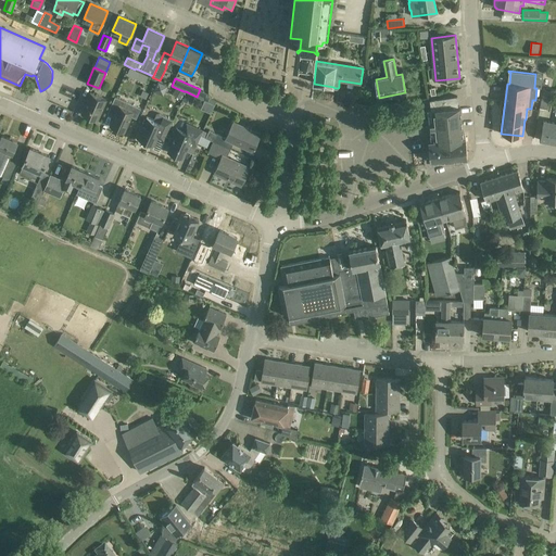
[(540,113),(547,114),(551,90),(543,89),(540,113)]
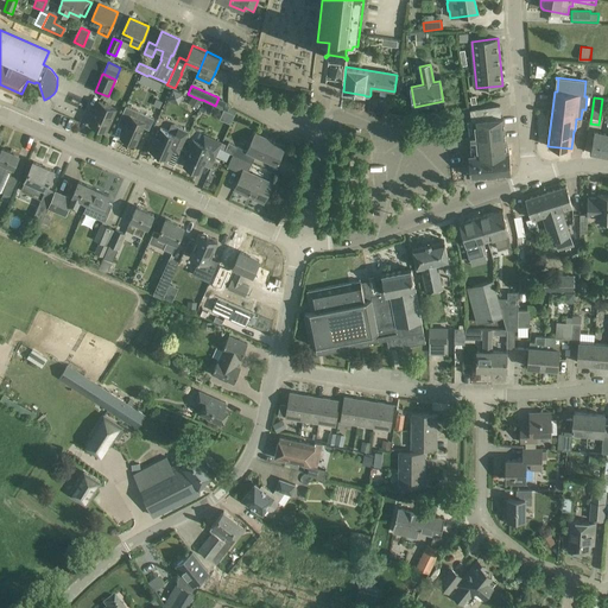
[(107,132),(116,109),(100,101),(89,125),(107,132)]
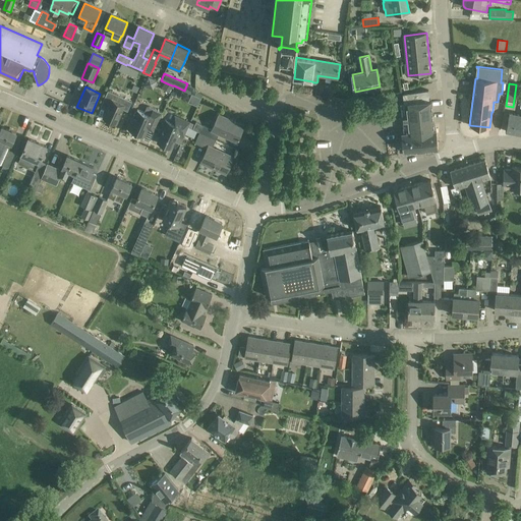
[(131,101),(108,91),(102,103),(108,106),(103,118),(116,124),(123,109),(127,111),(131,101)]
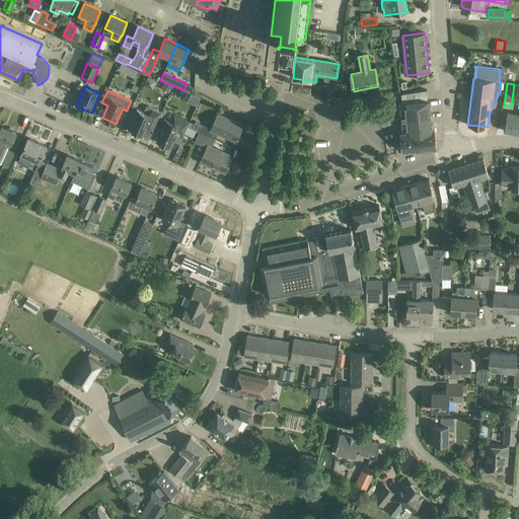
[(416,150),(437,148),(435,130),(433,130),(430,100),(428,100),(427,90),(401,94),(402,103),(399,103),(400,117),(398,117),(399,121),(400,121),(402,133),(400,133),(401,141),(399,141),(400,150),(401,150),(402,151),(403,151),(403,153),(416,152),(416,150)]
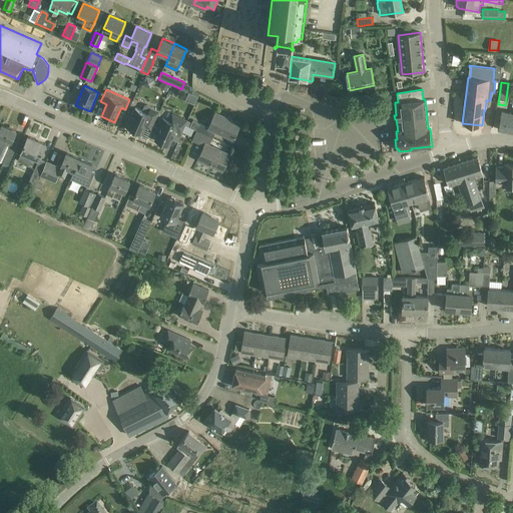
[(191,92),(187,99),(195,103),(198,95),(191,92)]
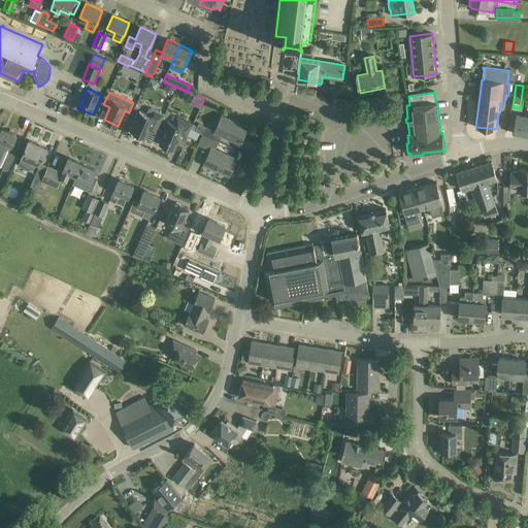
[(146,138),(150,131),(156,134),(165,114),(151,108),(147,109),(145,114),(139,111),(131,131),(135,133),(134,134),(136,135),(137,136),(139,137),(141,137),(142,136),(146,138)]
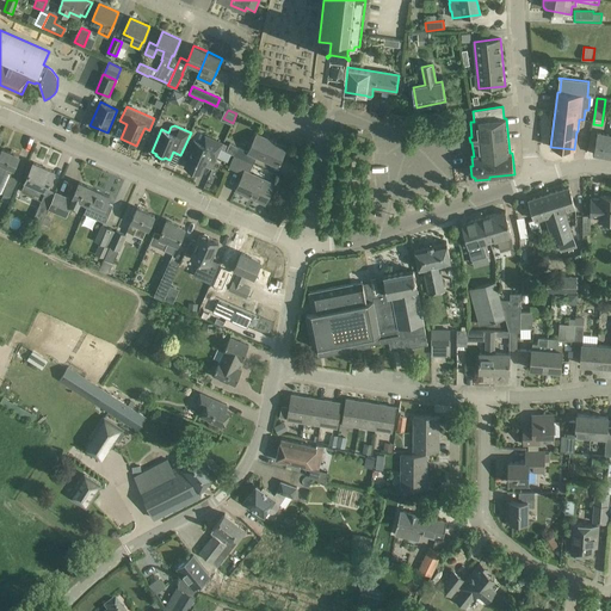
[(610,135),(597,133),(593,154),(610,158),(610,135)]
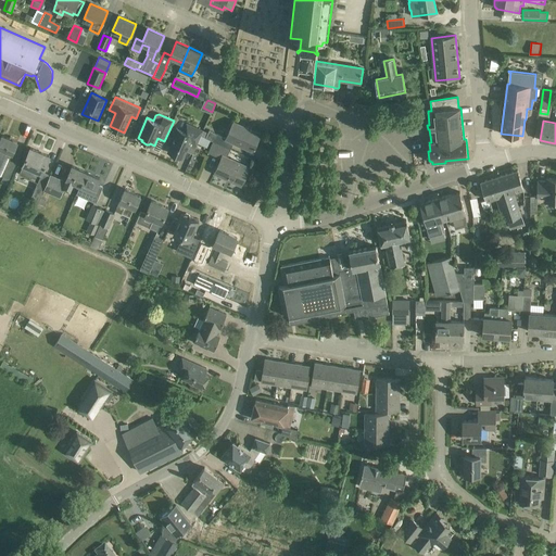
[(209,134),(203,131),(201,136),(214,141),(230,149),(234,142),(253,151),(254,147),(255,148),(256,146),(255,146),(261,134),(234,122),(226,138),(210,130),(209,134)]
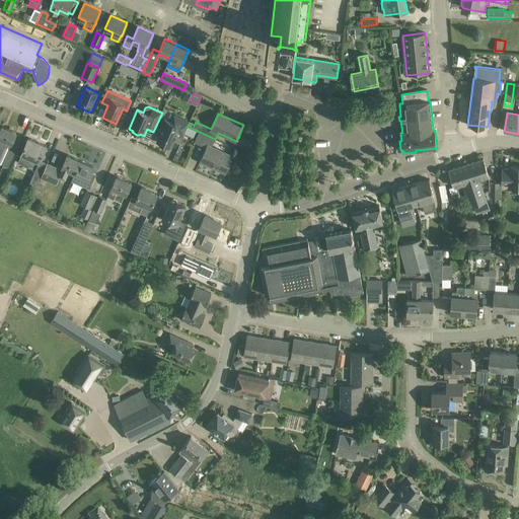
[(188,127),(190,123),(174,116),(171,123),(165,120),(158,133),(160,134),(157,142),(170,147),(177,132),(183,135),(188,127)]
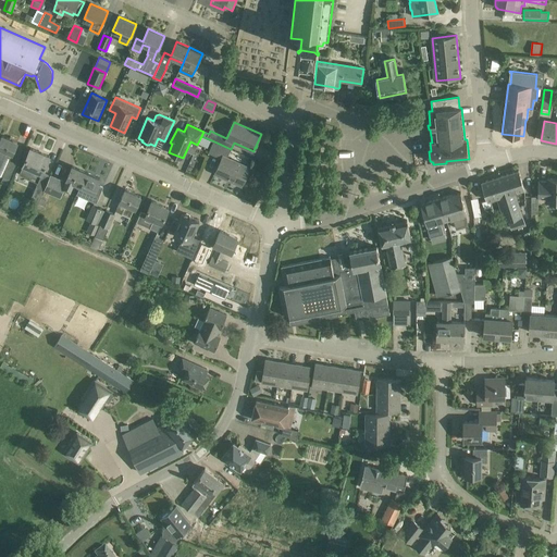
[(2,136),(0,140),(0,168),(3,160),(4,157),(10,159),(12,153),(13,153),(17,143),(19,139),(11,136),(10,139),(2,136)]
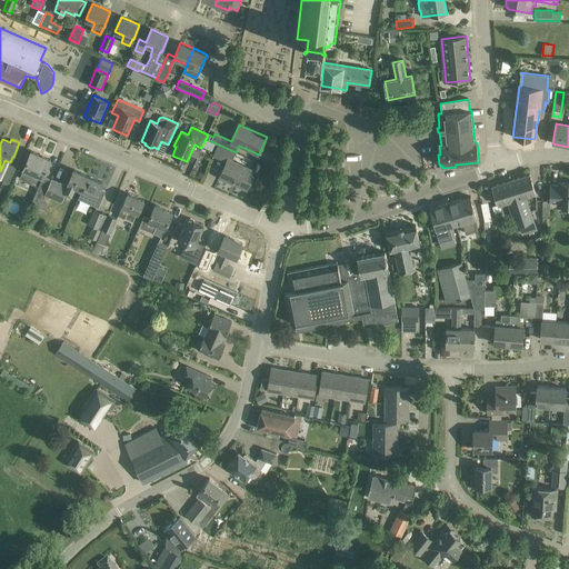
[(236,152),(219,145),(213,156),(225,161),(226,159),(228,160),(220,176),(238,183),(238,186),(247,189),(255,171),(232,161),(236,152)]
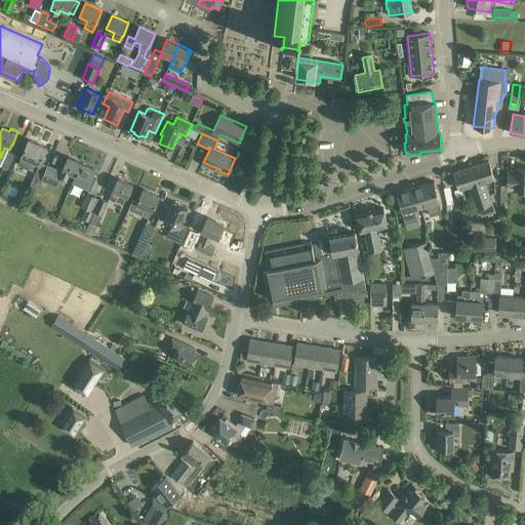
[(29,139),(25,149),(22,156),(23,156),(18,164),(36,172),(40,163),(47,148),(29,139)]
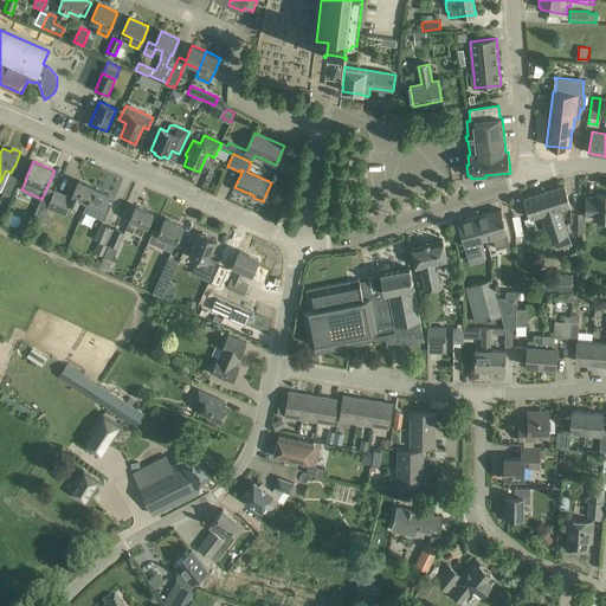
[(10,174),(1,191),(10,194),(18,178),(10,174)]
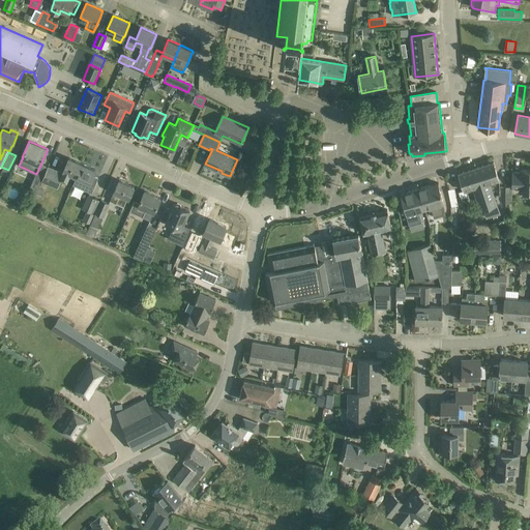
[(77,177),(83,165),(69,158),(62,173),(49,167),(42,180),(57,186),(61,179),(67,181),(70,174),(77,177)]
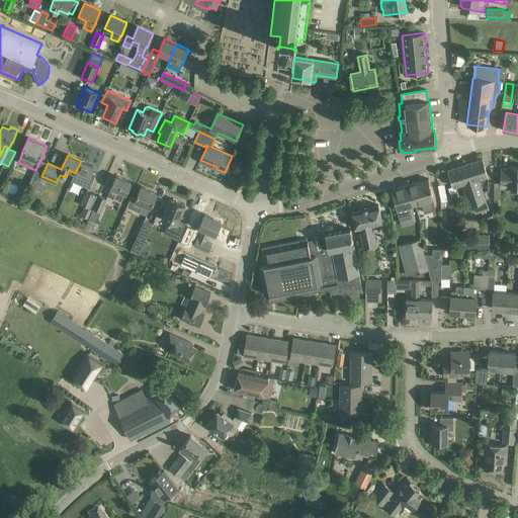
[(483,159),(448,169),(451,179),(453,185),(454,186),(455,186),(466,183),(475,210),(476,213),(481,211),(489,209),(479,179),(488,176),(483,159)]
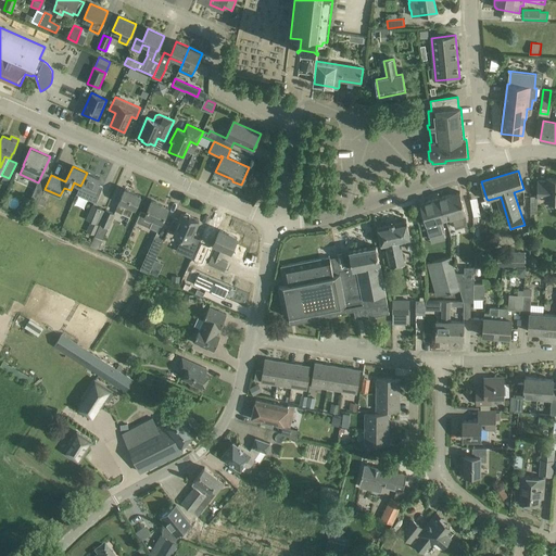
[(100,178),(87,173),(80,186),(78,192),(96,200),(102,186),(98,184),(100,178)]
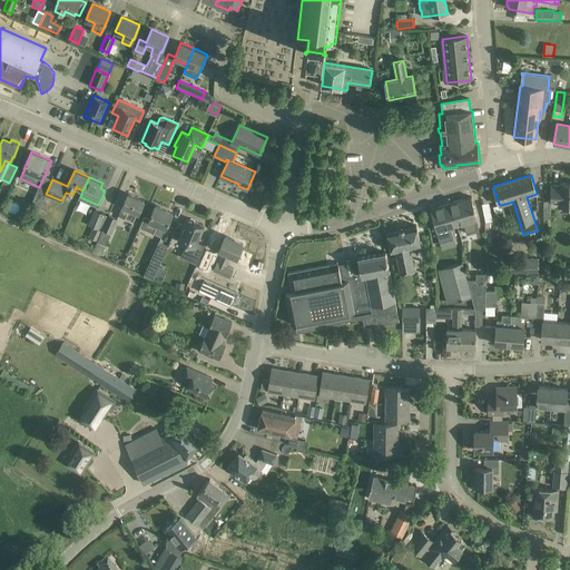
[(569,206),(569,183),(560,183),(560,186),(551,186),(551,202),(543,200),(543,218),(551,218),(551,203),(560,203),(559,206),(569,206)]
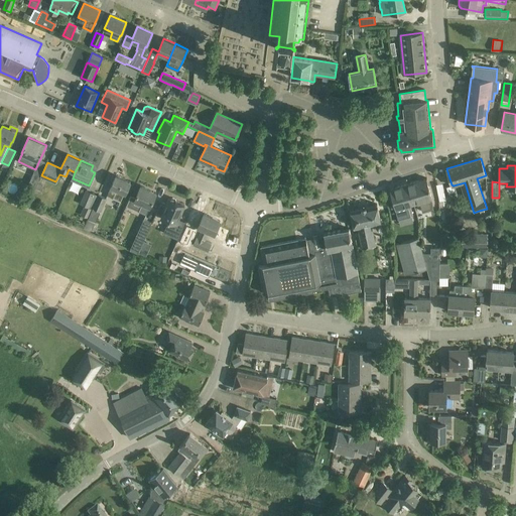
[(33,172),(28,184),(35,187),(40,175),(33,172)]
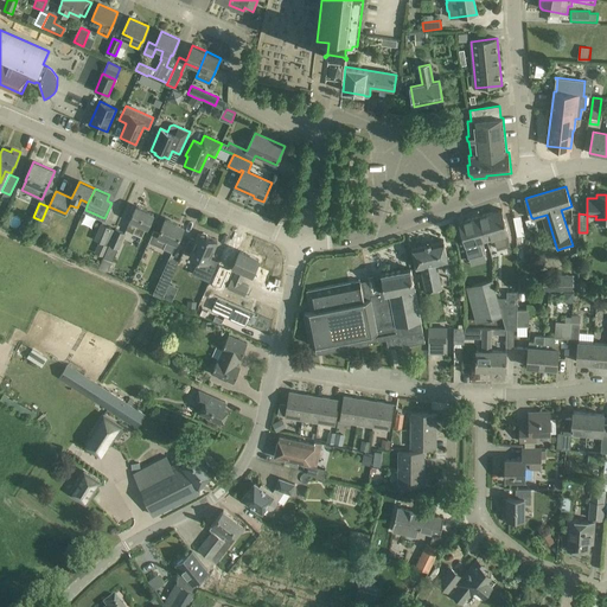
[(136,206),(132,217),(126,230),(142,236),(146,227),(148,228),(154,213),(136,206)]
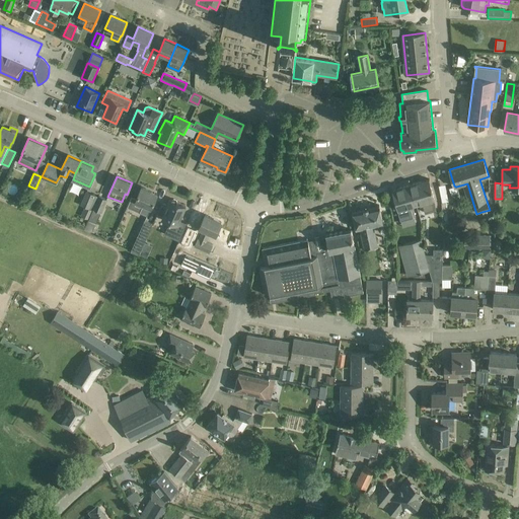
[(430,179),(406,186),(413,206),(422,204),(425,213),(436,210),(435,200),(430,179)]
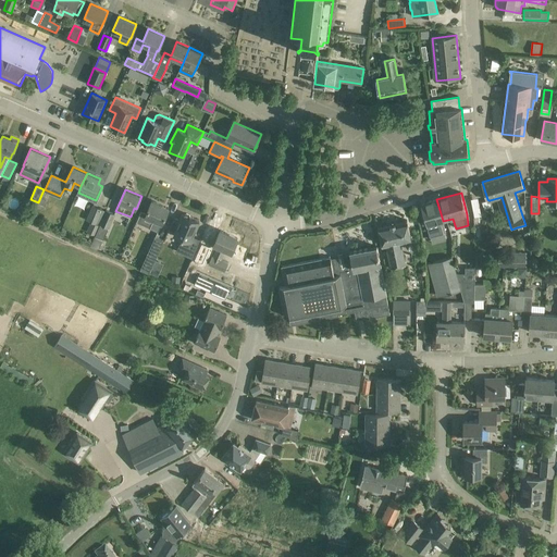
[(443,221),(436,199),(420,205),(430,236),(446,232),(443,221)]
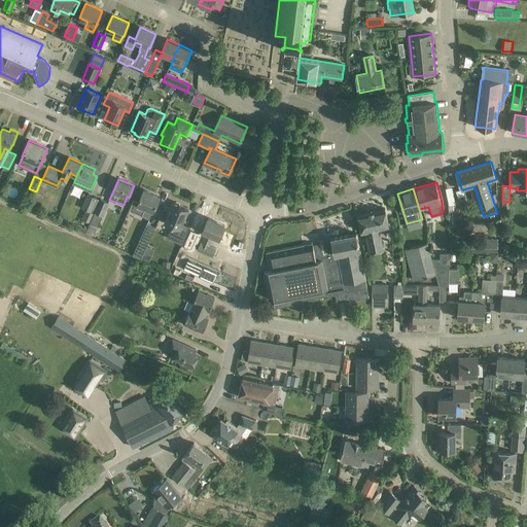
[(143,190),(139,200),(138,204),(145,207),(142,215),(149,219),(153,211),(160,198),(143,190)]
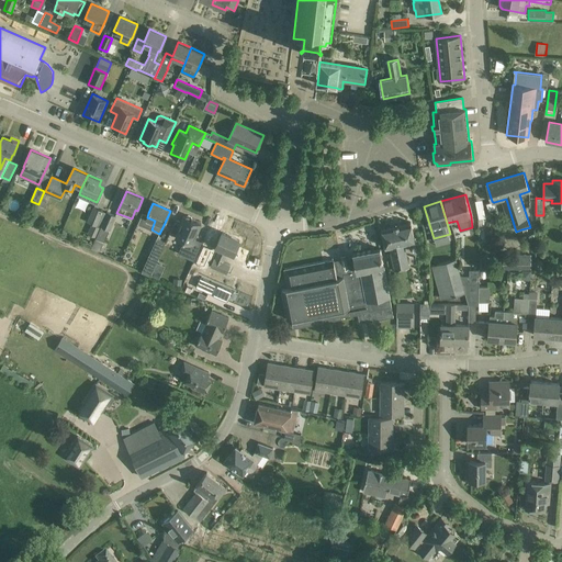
[(102,221),(107,213),(93,208),(88,222),(97,226),(100,220),(102,221)]
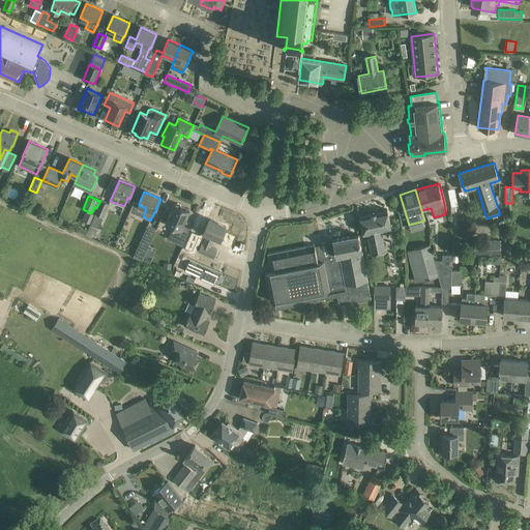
[(100,201),(96,208),(94,213),(86,235),(89,237),(90,235),(94,237),(109,204),(100,201)]
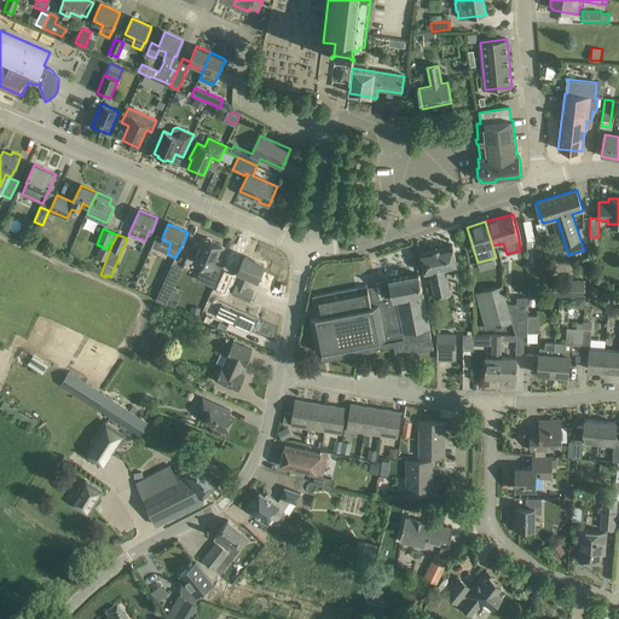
[(206,238),(204,239),(202,238),(197,249),(198,250),(194,260),(203,265),(196,279),(214,287),(221,270),(213,266),(221,247),(212,242),(212,241),(212,239),(208,237),(206,238)]
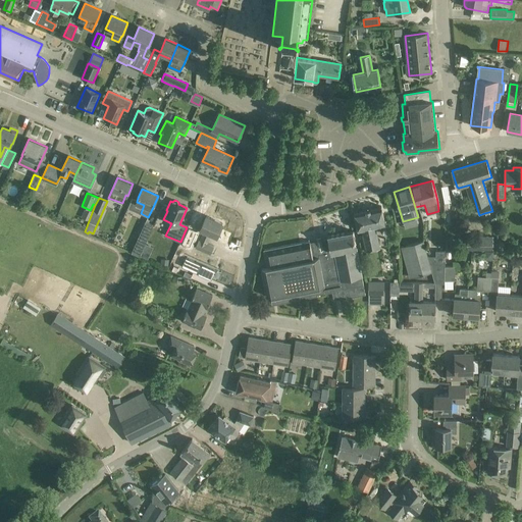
[(385,224),(383,216),(381,207),(355,212),(359,230),(362,229),(367,251),(380,248),(375,226),(385,224)]
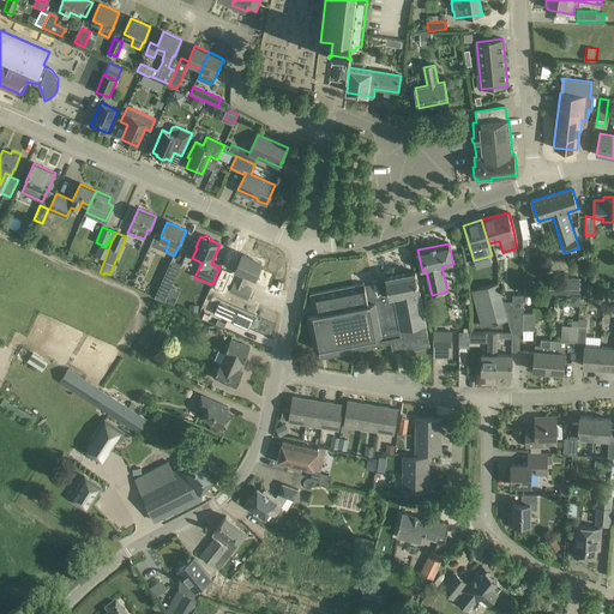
[(242,254),(238,265),(236,270),(241,272),(236,283),(235,282),(230,290),(247,298),(251,289),(244,286),(248,275),(256,278),(262,263),(242,254)]
